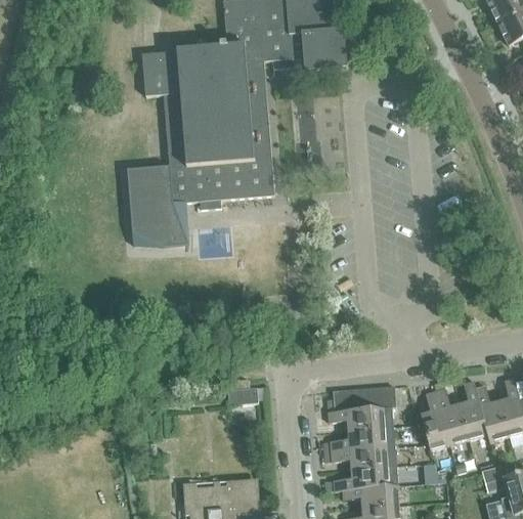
[(176,50),(143,53),(141,53),(145,95),(163,93),(169,160),(172,203),(184,202),(200,201),(200,208),(220,207),(220,199),(273,195),(263,60),(271,59),(272,68),(293,67),(293,58),(303,57),(304,71),(347,68),(344,29),(336,29),(333,0),(223,0),(226,42),(220,42),(220,45),(176,49),(176,50)]
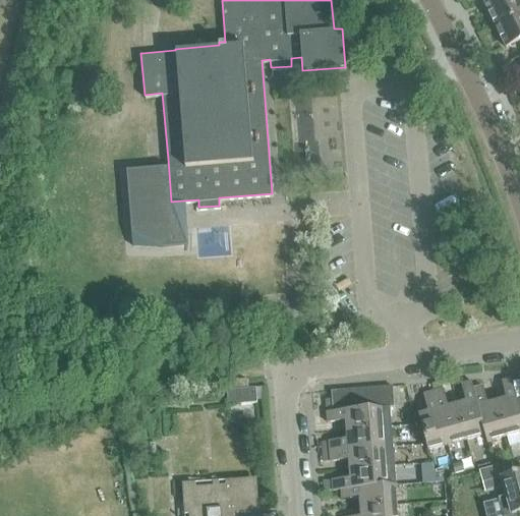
[(483,0),(495,22),(519,9),(519,0),(483,0)]
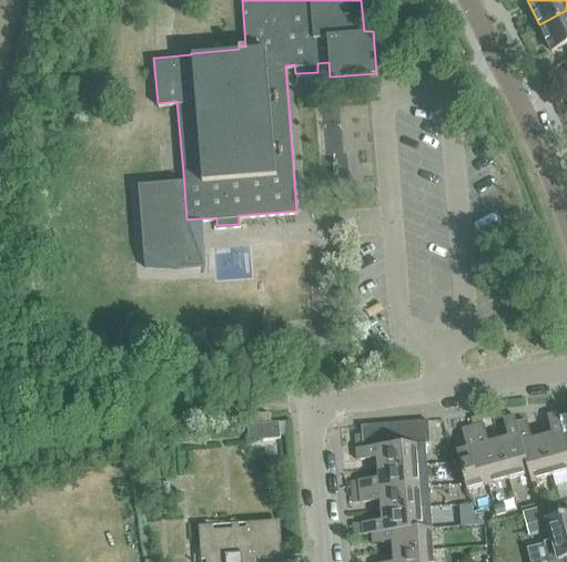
[(566,10),(539,24),(550,48),(565,41),(566,44),(566,10)]
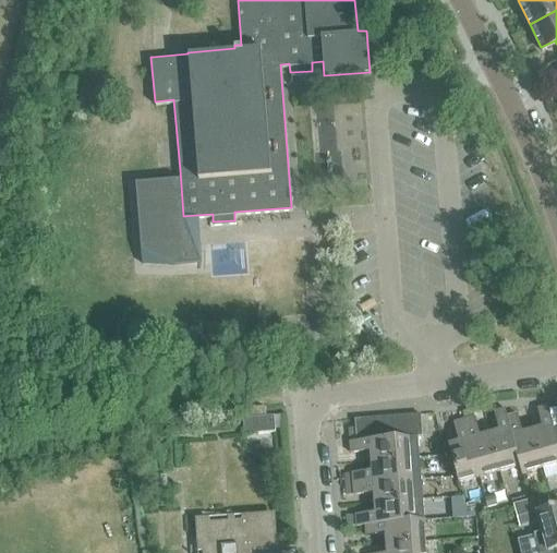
[(183,216),(180,170),(135,172),(141,255),(160,256),(180,255),(197,254),(196,215),(183,216)]
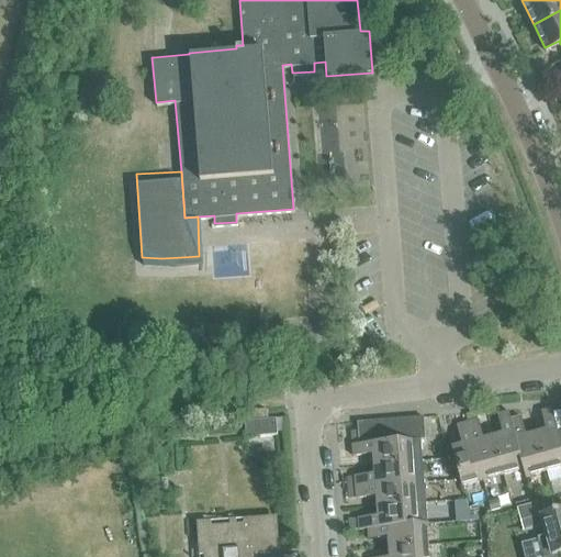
[(543,427),(534,431),(543,467),(560,461),(560,426),(556,429),(550,405),(538,408),(543,427)]
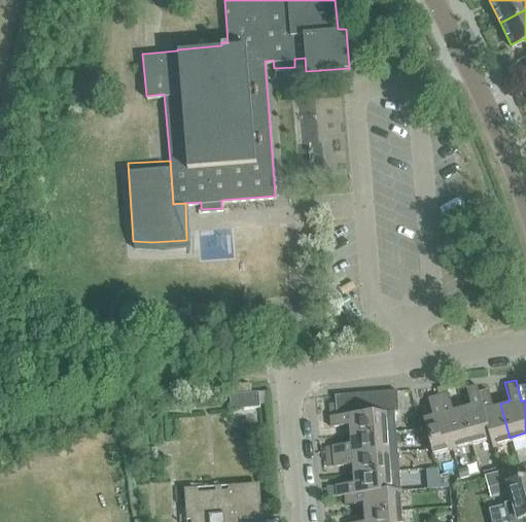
[(470,405),(460,407),(470,442),(488,437),(490,444),(492,443),(478,390),(475,382),(465,385),(470,405)]
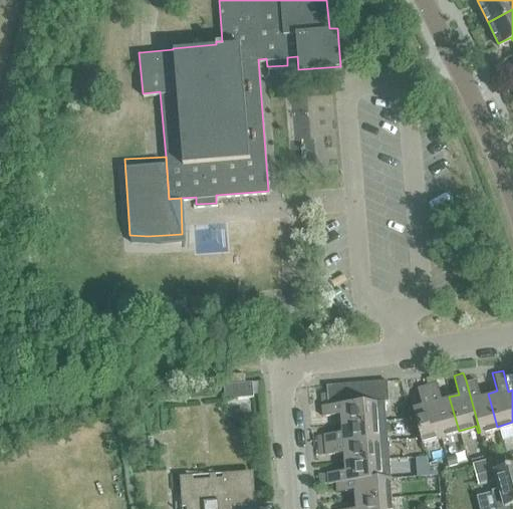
[(433,374),(424,375),(426,384),(435,382),(433,374)]
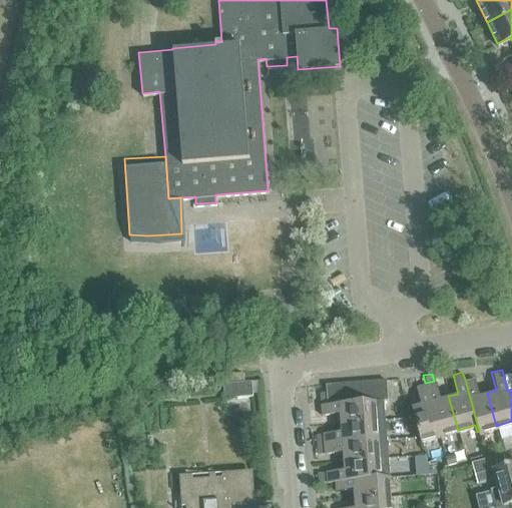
[(374,378),(375,400),(384,399),(387,399),(386,377),(374,378)]
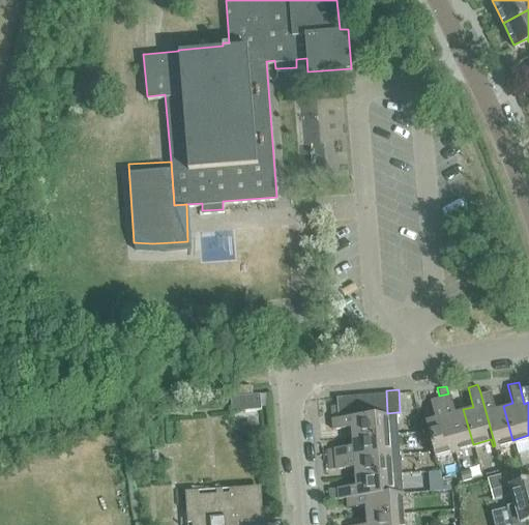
[(375,413),(387,413),(386,390),(373,391),(375,413)]
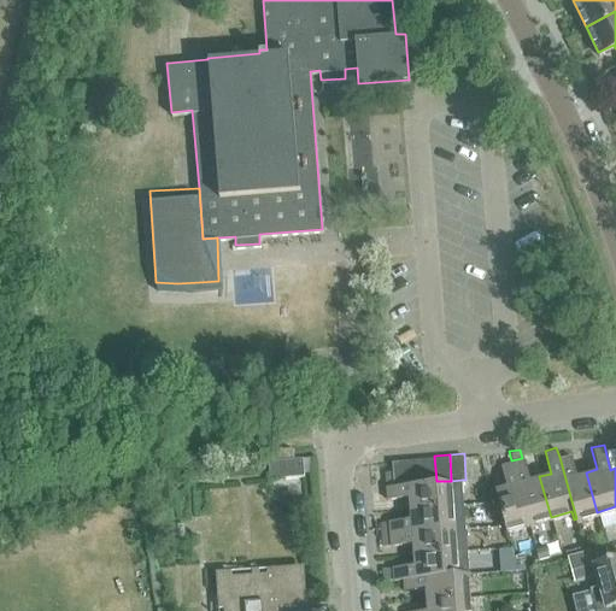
[(569,454),(559,457),(576,518),(597,512),(586,473),(575,475),(569,454)]
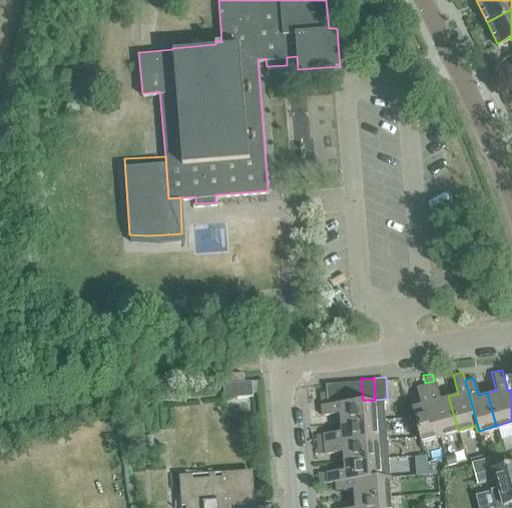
[(222,381),(223,395),(252,393),(250,379),(222,381)]
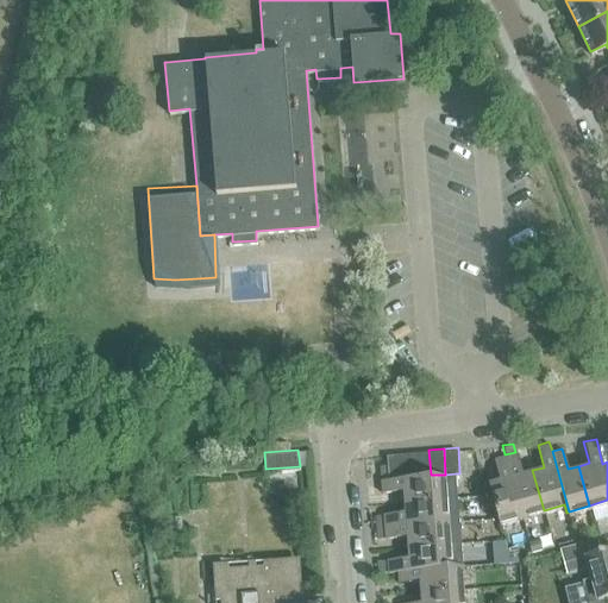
[(428,450),(414,451),(415,476),(431,475),(428,450)]
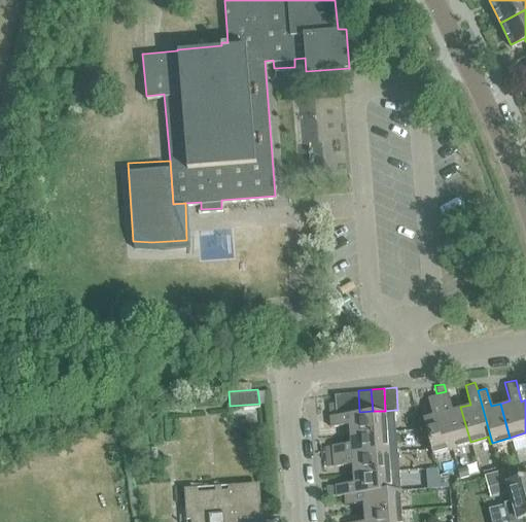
[(358,390),(345,391),(347,413),(359,412),(358,390)]
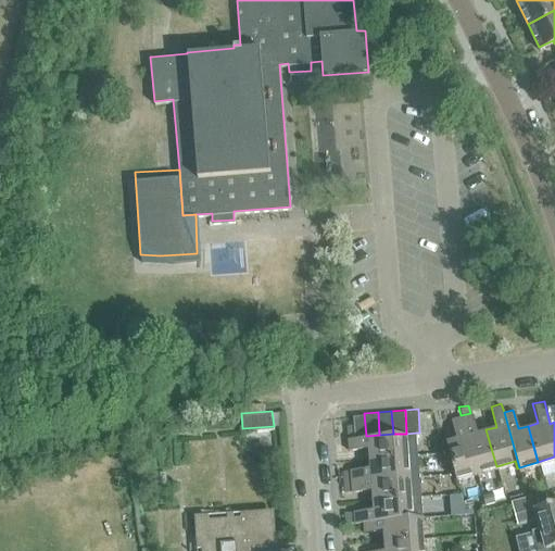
[(352,414),(353,437),(366,436),(364,413),(352,414)]
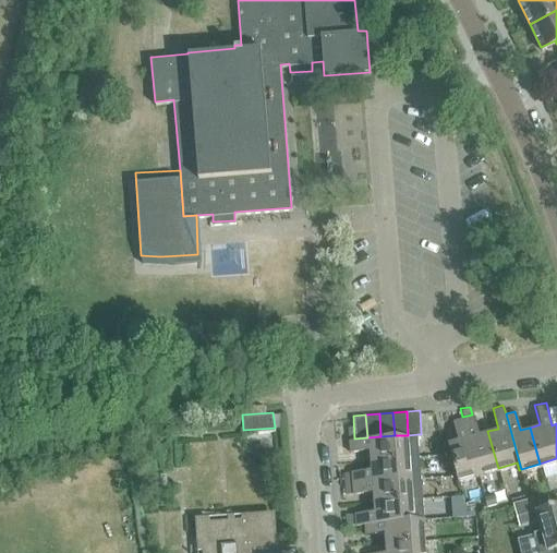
[(472,415),(462,417),(477,473),(498,468),(487,431),(477,434),(472,415)]
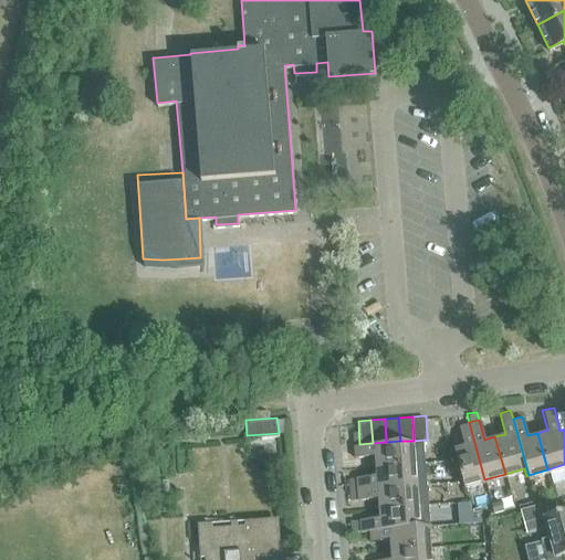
[(484,479),(469,422),(459,425),(464,445),(454,447),(464,485),(484,479)]
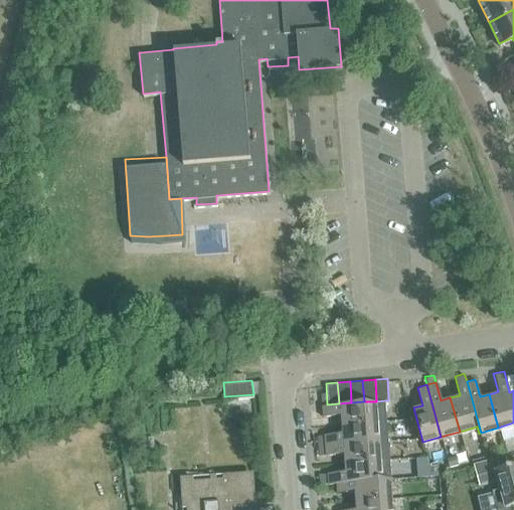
[(327,404),(322,404),(323,414),(340,413),(340,422),(366,421),(377,420),(386,419),(385,400),(376,401),(364,401),(351,402),(339,403),(327,404)]
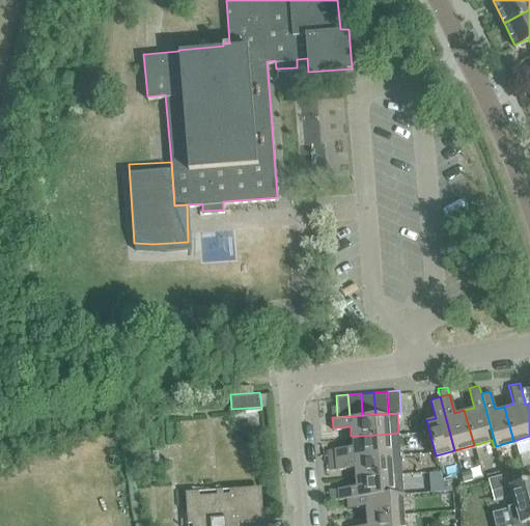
[(352,446),(334,447),(335,457),(379,453),(391,453),(399,452),(398,433),(389,434),(378,435),(351,436),(352,446)]
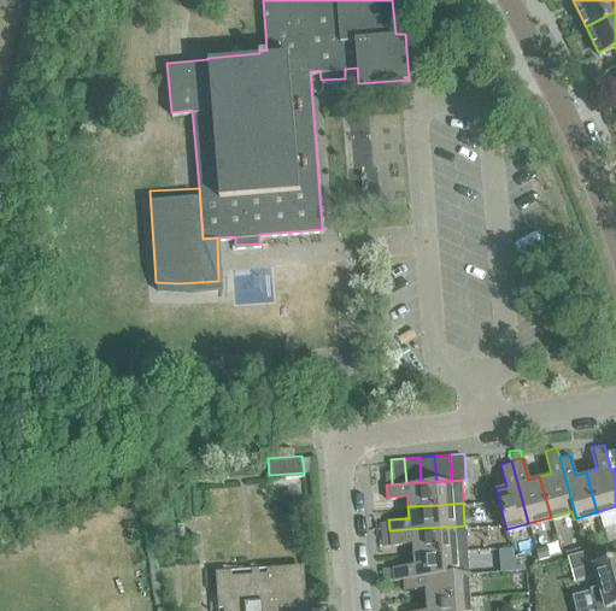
[(440,527),(389,530),(389,542),(411,541),(411,552),(443,550),(456,548),(467,548),(464,526),(455,527),(440,527)]
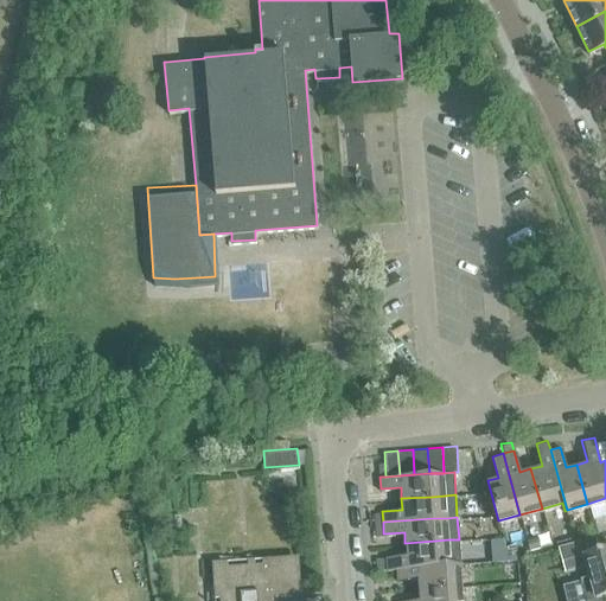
[(536,535),(527,538),(529,548),(538,544),(536,535)]
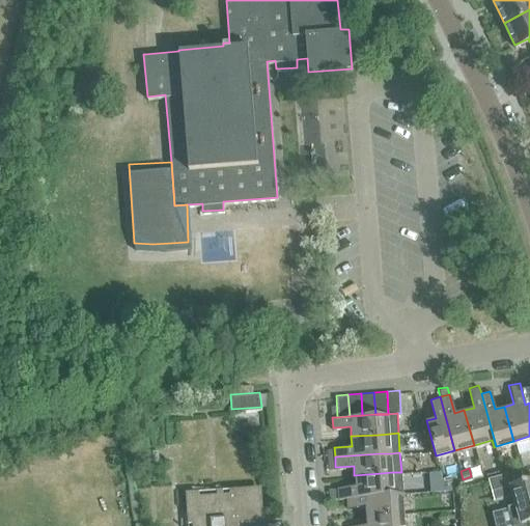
[(503,473),(486,477),(493,497),(512,492),(515,502),(506,504),(511,525),(529,525),(529,519),(529,518),(529,477),(519,480),(515,470),(503,473)]
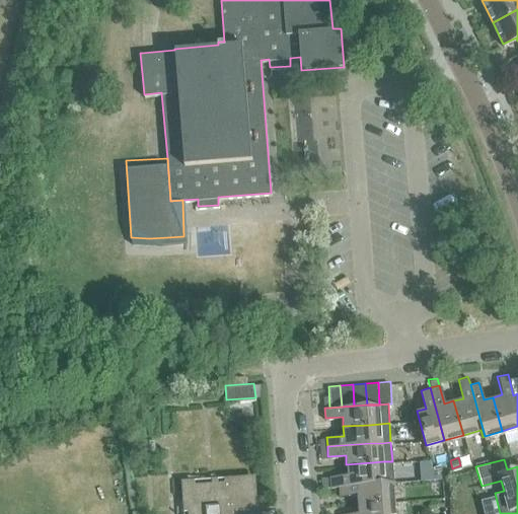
[(347,473),(328,475),(329,485),(329,486),(338,485),(374,483),(382,482),(392,481),(393,481),(392,461),(383,461),(372,462),(346,464),(347,473)]
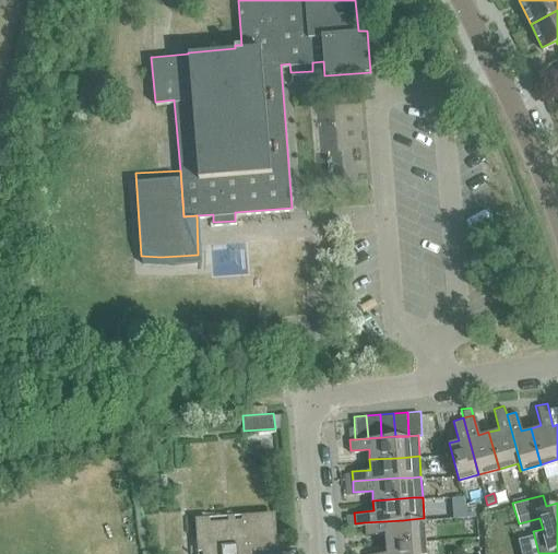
[(473,498),(464,501),(466,509),(474,507),(475,507),(473,498)]
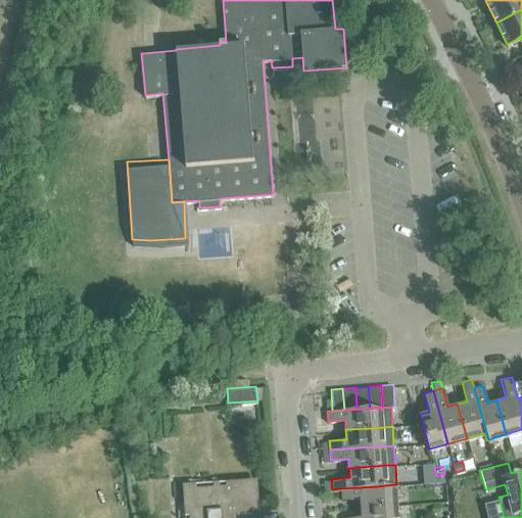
[(331,479),(324,479),(325,488),(332,488),(331,479)]
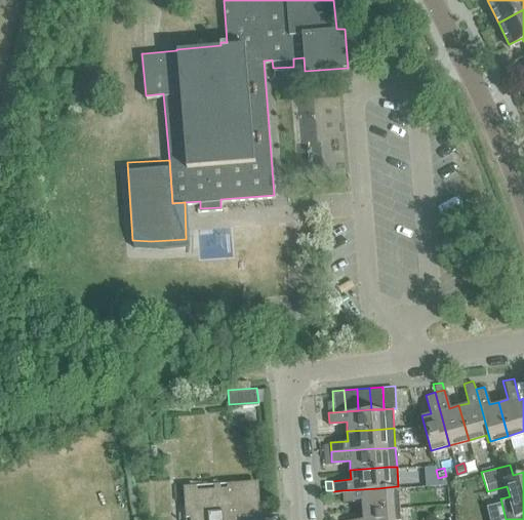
[(225,519),(232,519),(231,519),(259,519),(259,510),(253,511),(251,484),(188,488),(189,519),(225,519)]
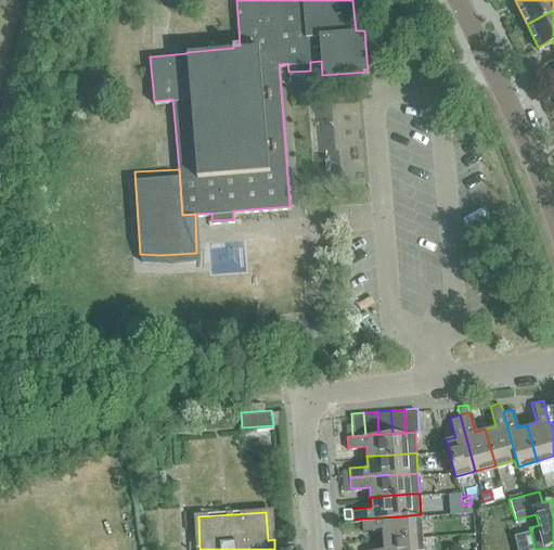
[(400,516),(361,519),(362,528),(382,527),(383,538),(410,536),(421,535),(420,514),(409,515),(400,516)]
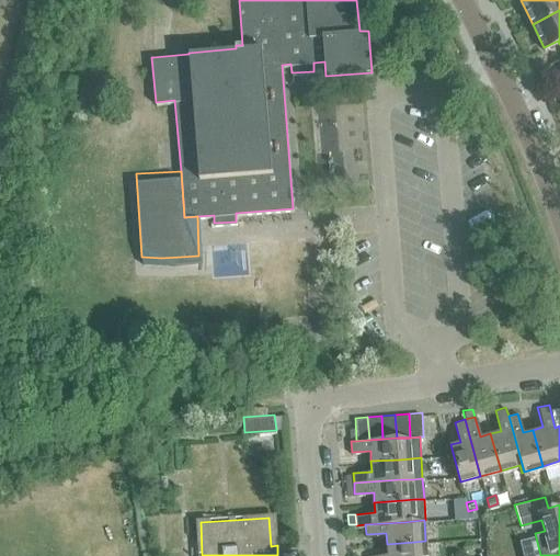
[(387,555),(367,555),(426,555),(425,541),(414,542),(387,544),(387,555)]
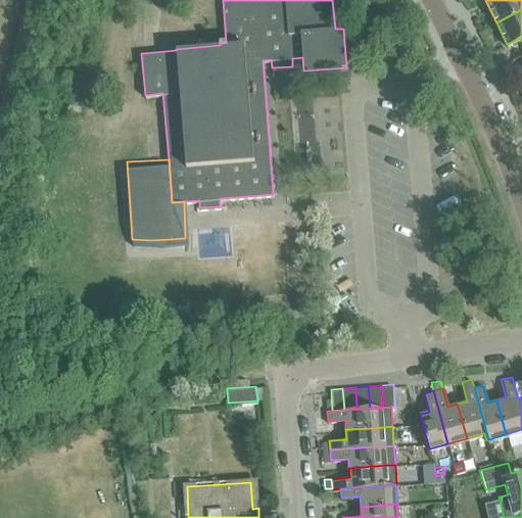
All buildings are outlined.
